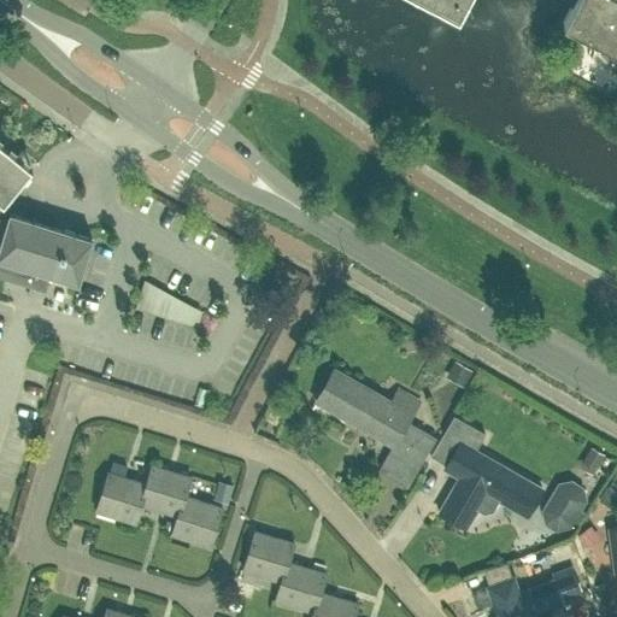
[(616,0),(418,0),(457,21),(468,0),(563,0),(570,4),(560,21),(616,51),(616,0)]
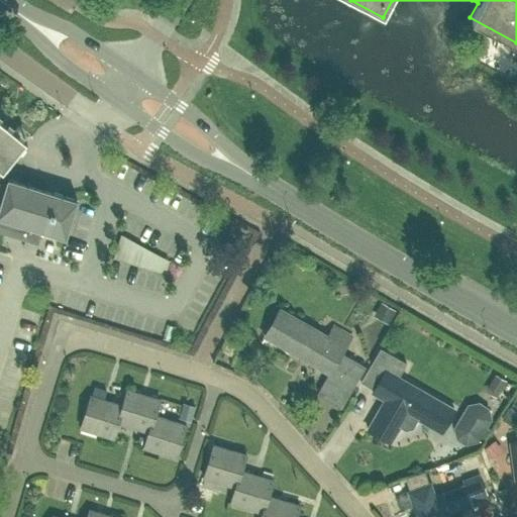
[(0,230),(37,242),(41,229),(64,236),(76,198),(7,176),(4,184),(0,181),(0,166),(24,136),(0,116),(0,230)]
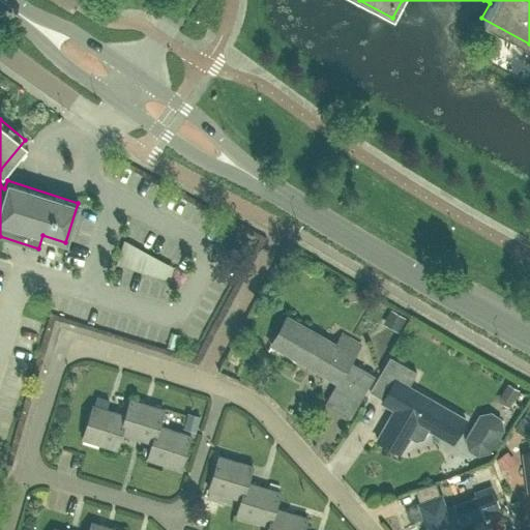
[(171,283),(178,264),(128,244),(121,263),(171,283)]
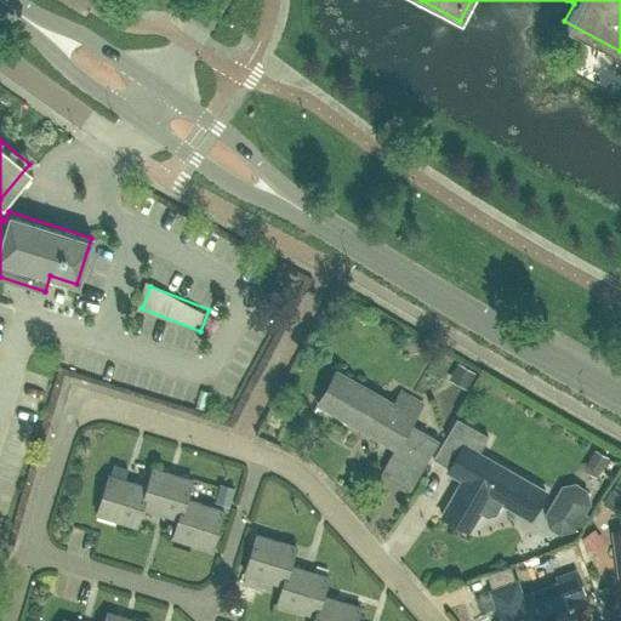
[(391,403),(336,371),(317,403),(394,448),(381,472),(410,489),(438,440),(410,423),(422,403),(399,389),(391,403)]
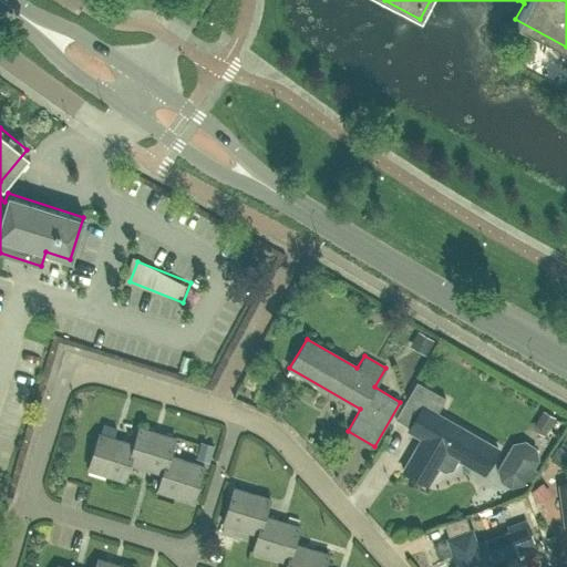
[(444,398),(414,382),(393,420),(409,429),(408,431),(421,439),(403,471),(428,485),(437,466),(444,470),(452,466),(456,459),(483,473),(497,449),(435,414),(444,398)]
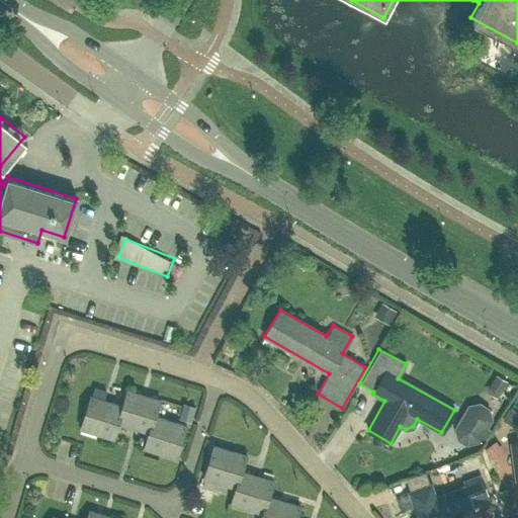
[(507,381),(495,376),(487,393),(498,399),(507,381)]
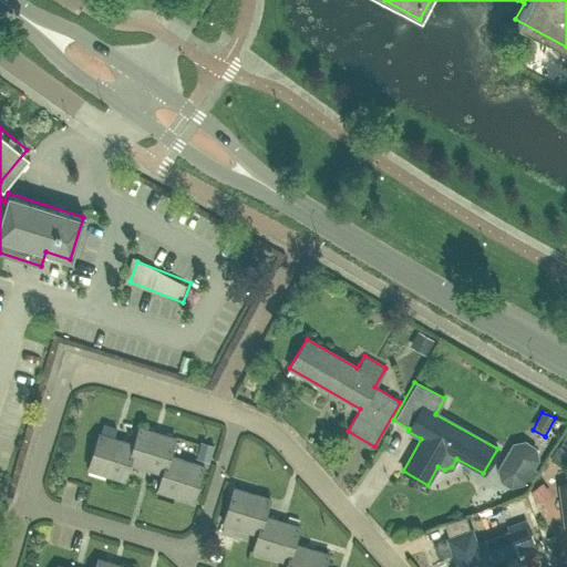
[(126,462),(129,463),(162,474),(168,455),(174,439),(137,426),(132,444),(126,462)]
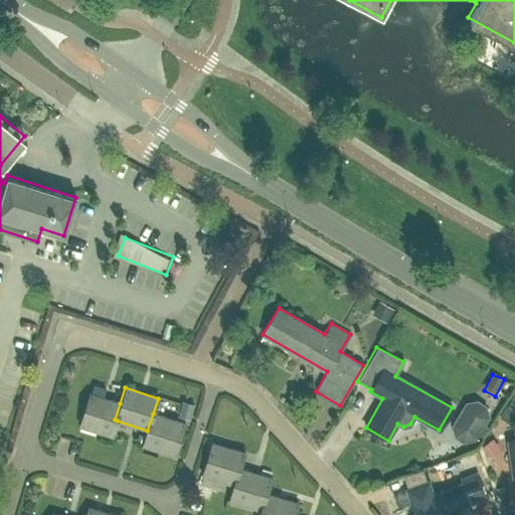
[(115,419),(120,403),(89,393),(78,425),(112,436),(117,420),(115,419)]
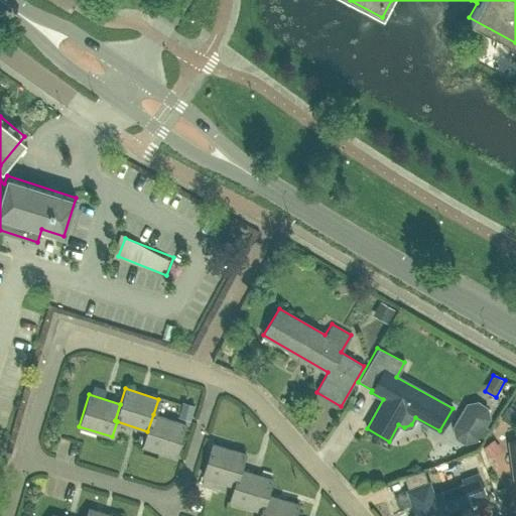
[(147,431),(142,446),(174,457),(184,424),(153,414),(147,431)]
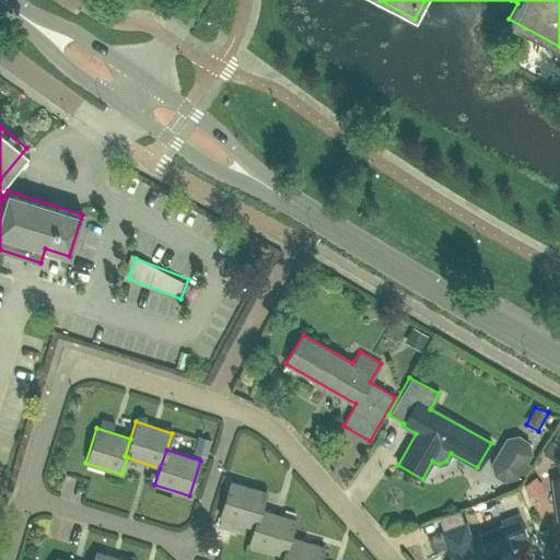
[(255,528),(260,509),(265,492),(231,482),(220,517),(254,528),(255,528)]
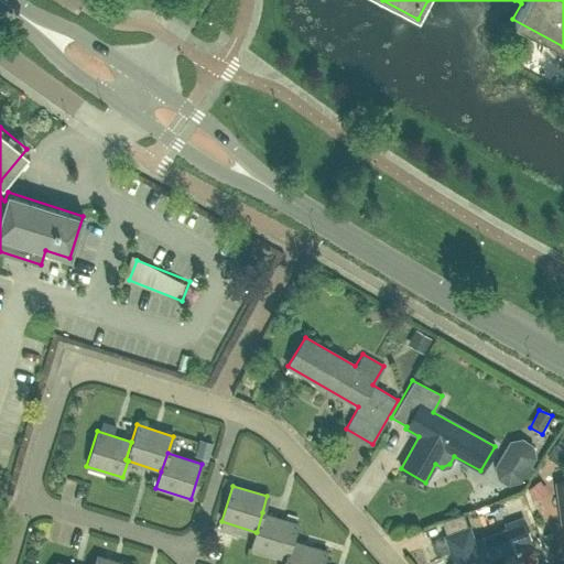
[(286,560),(292,541),(297,523),(262,512),(257,532),(256,532),(250,549),(285,559),(286,560)]
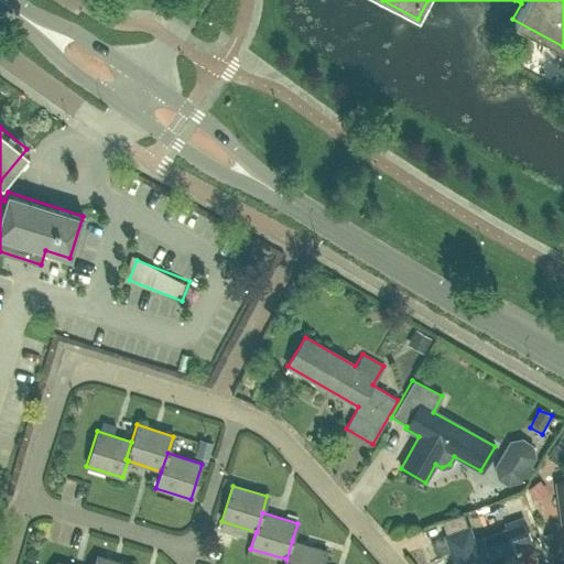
[(531,544),(520,518),(505,523),(507,529),(474,541),(468,525),(444,535),(454,563),(508,563),(519,560),(516,551),(531,544)]
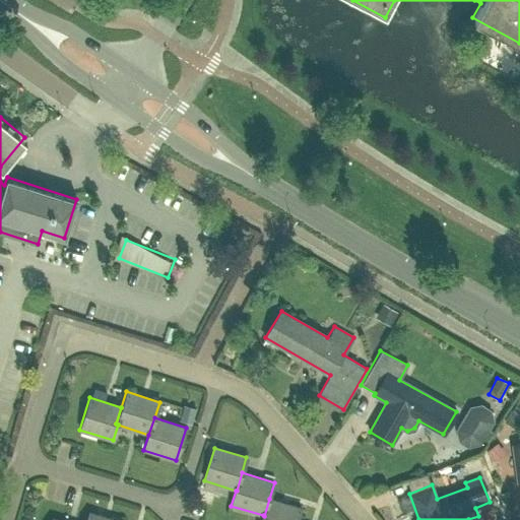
[(297,519),(301,508),(269,499),(264,516),(263,515),(261,519),(297,519)]
